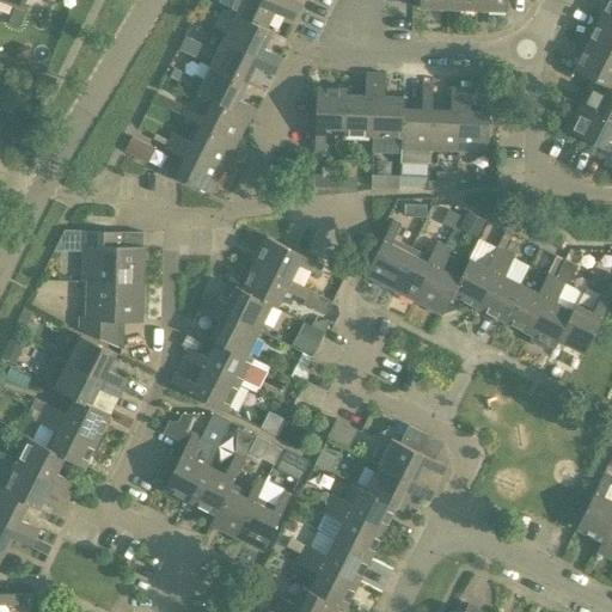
[(23,0),(0,0),(14,6),(7,24),(18,29),(25,8),(22,7),(23,0)]
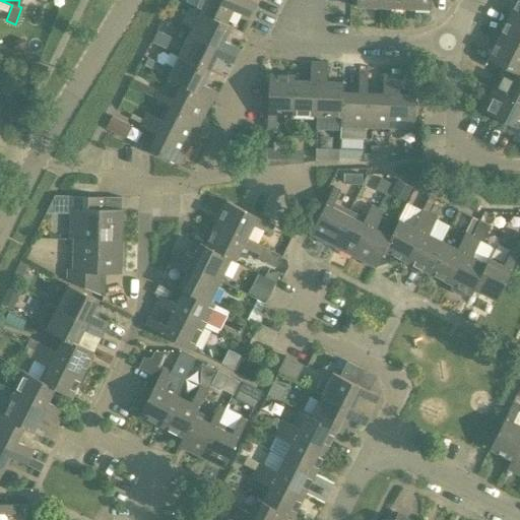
[(198,0),(194,9),(200,12),(200,11),(225,24),(233,10),(249,18),(252,11),(230,0),(198,0)]
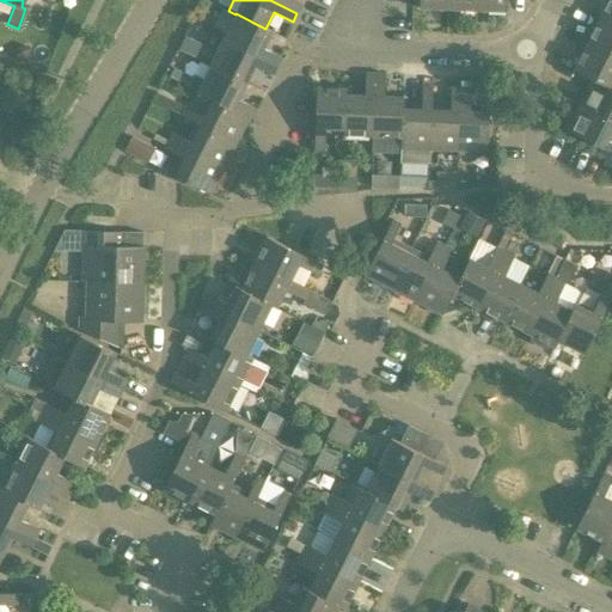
[(270,0),(297,13),(301,4),(293,0),(270,0)]
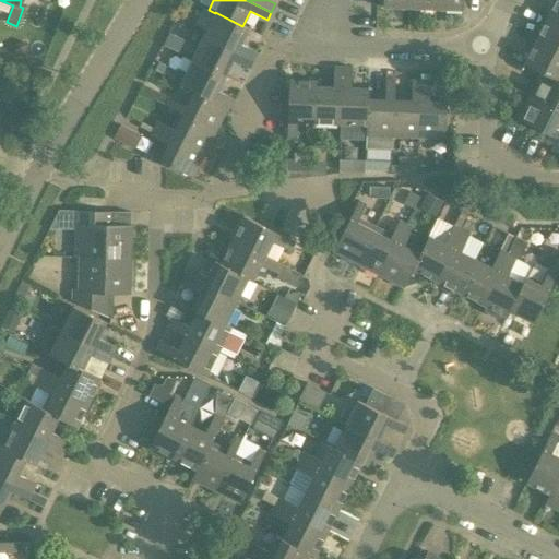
[(408,0),(408,9),(435,10),(435,0),(408,0)]
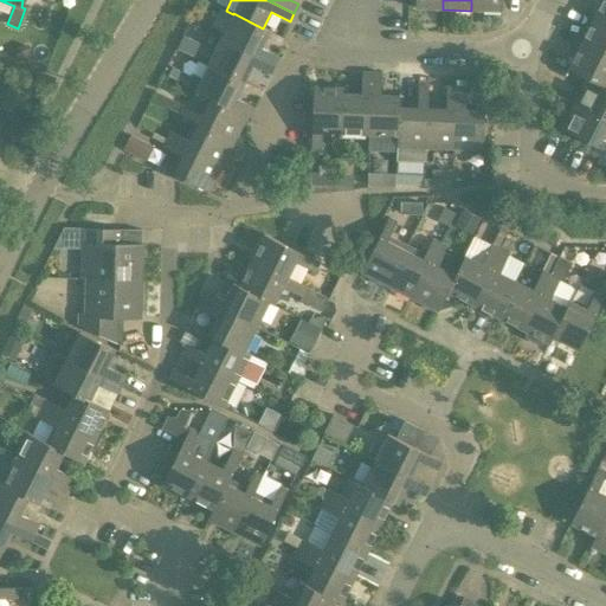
[(500,12),(500,0),(471,0),(471,11),(500,12)]
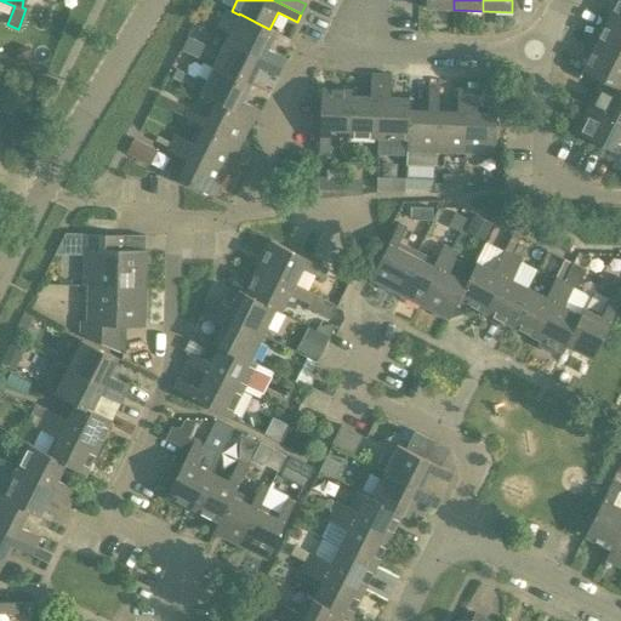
[(620,0),(616,0),(608,17),(620,23),(620,0)]
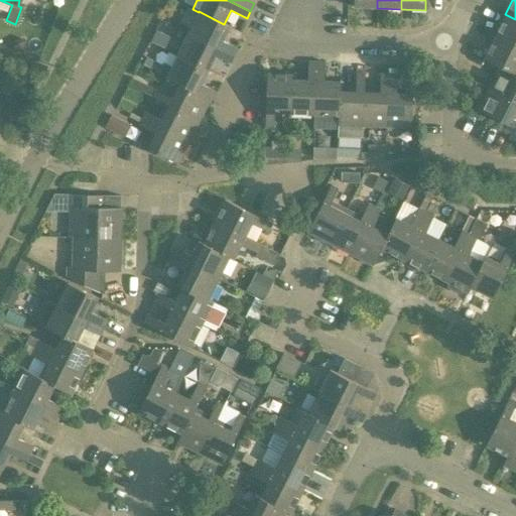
[(229,26),(224,24),(199,11),(199,12),(187,33),(234,57),(238,49),(222,41),(229,26)]
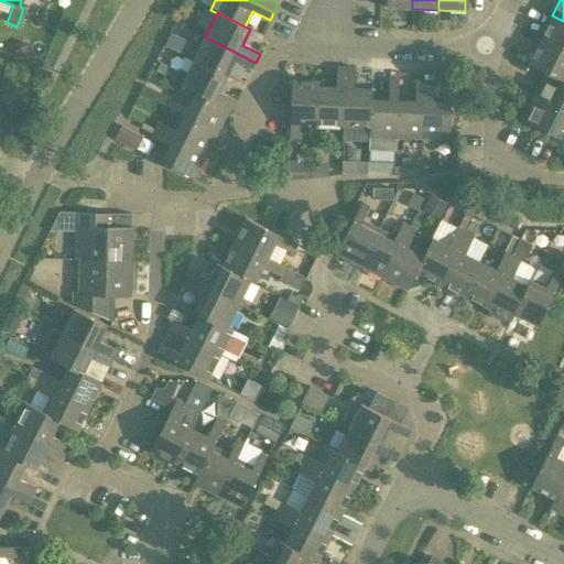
[(563,21),(552,15),(540,40),(563,52),(563,21)]
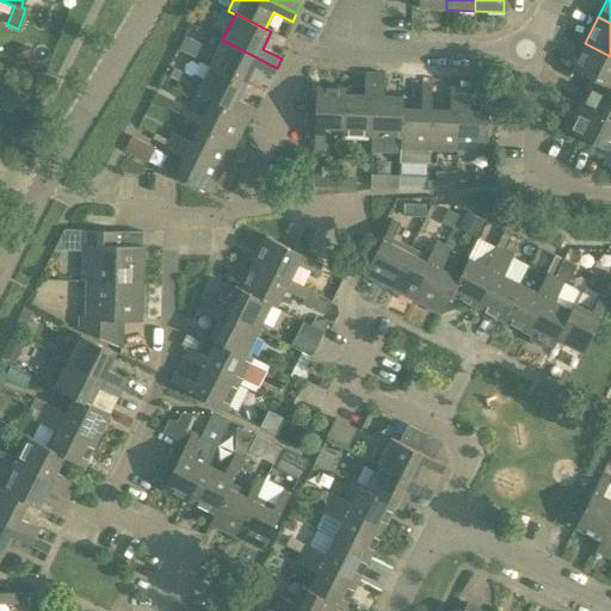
[(202,44),(184,36),(178,49),(196,57),(202,44)]
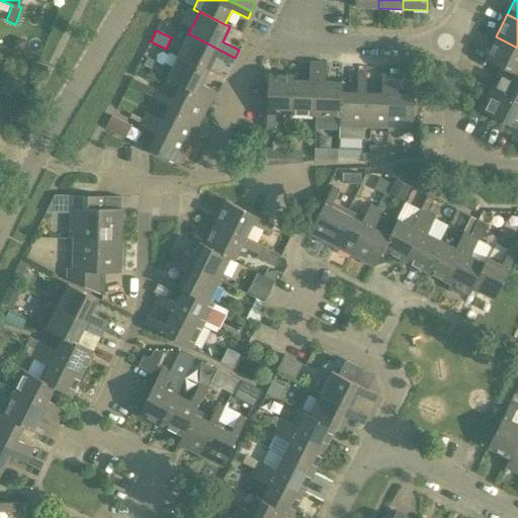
[(232,65),(235,58),(188,33),(178,56),(208,71),(216,57),(232,65)]
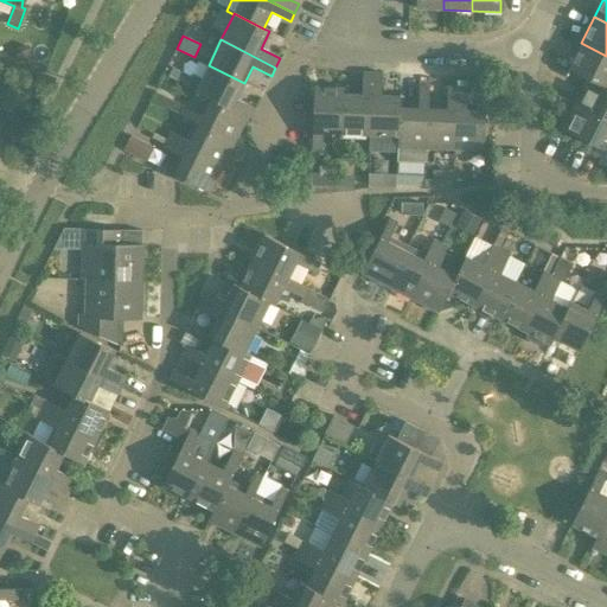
[(606,56),(581,43),(568,69),(587,78),(588,78),(605,87),(605,85),(606,80),(606,56)]
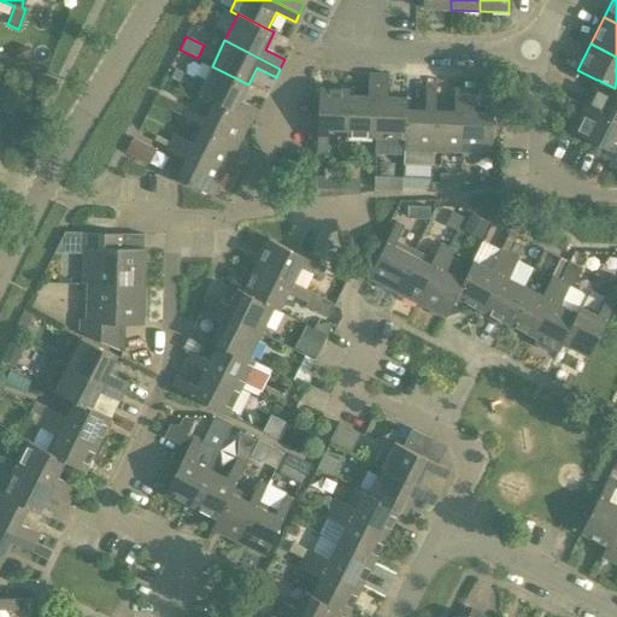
[(240,101),(248,84),(212,66),(205,80),(195,75),(189,87),(199,92),(210,98),(210,97),(251,117),(256,121),(260,111),(240,101)]
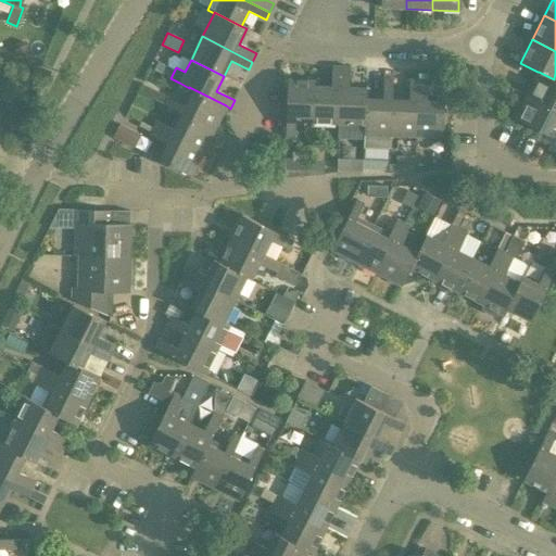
[(312,122),(338,123),(339,67),(331,66),(330,87),(314,87),(313,87),(312,116),(312,122)]
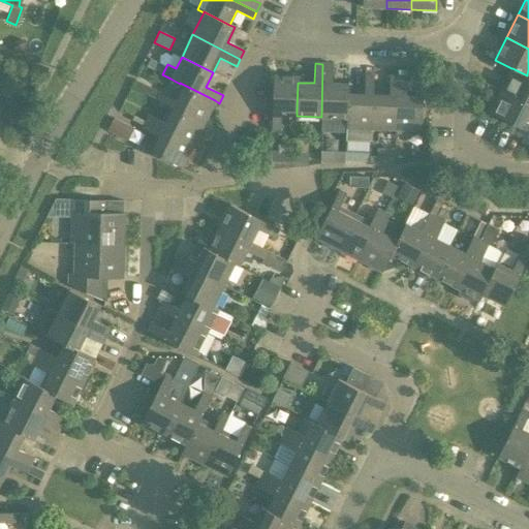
[(321,117),(346,118),(347,118),(348,94),(348,85),(332,84),(333,64),(322,64),(321,117)]
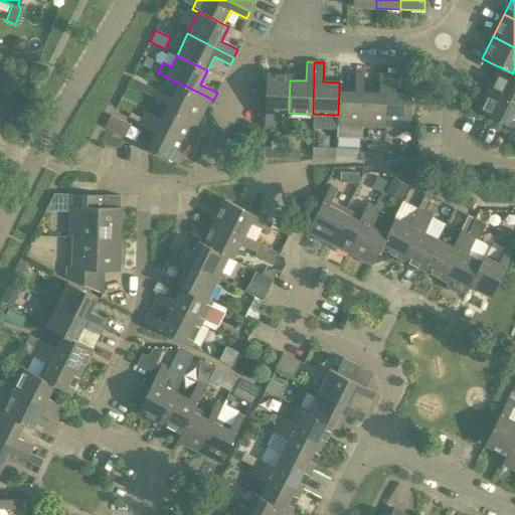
[(499,66),(498,66),(488,88),(514,102),(514,73),(513,72),(513,73),(499,66)]
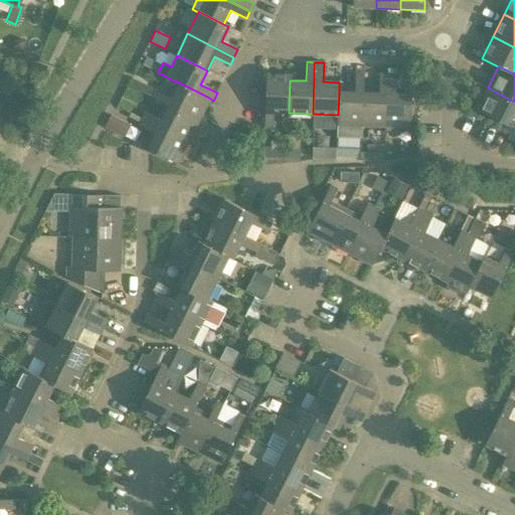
[(0,89),(0,90),(11,96),(19,78),(8,72),(0,89)]
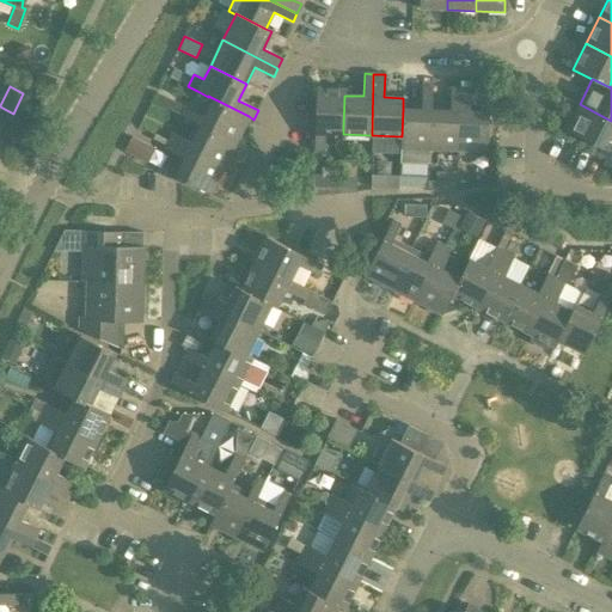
[(429,163),(429,150),(430,138),(432,109),(433,86),(422,86),(421,109),(403,109),(402,136),(401,136),(399,161),(429,163)]
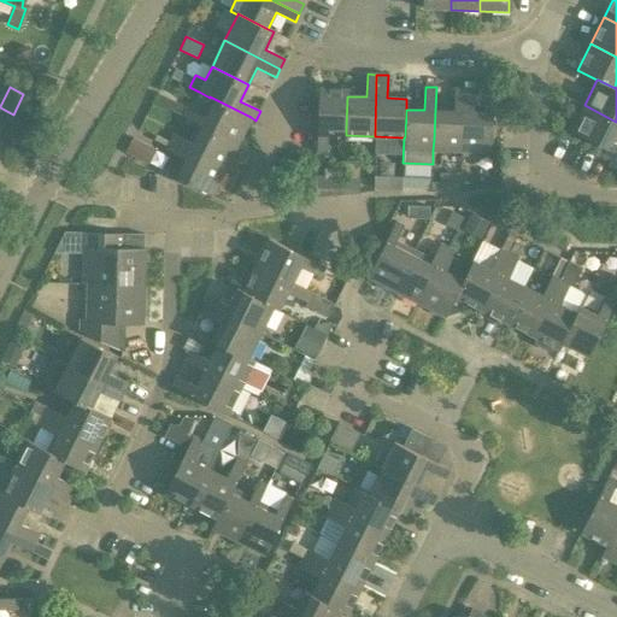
[(433,151),(462,152),(464,88),(454,88),(453,111),(435,110),(434,139),(433,151)]
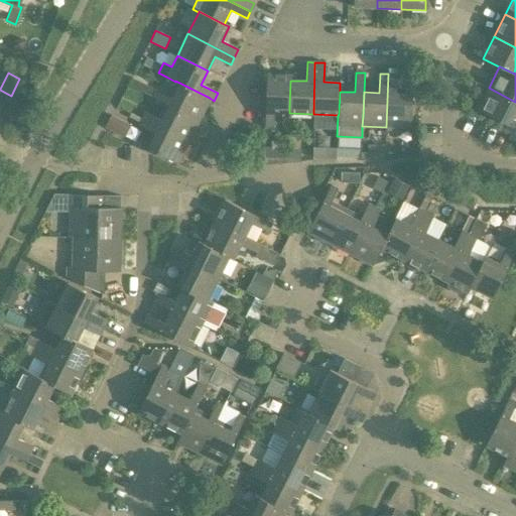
[(388,74),(386,127),(410,128),(412,94),(396,93),(396,74),(388,74)]
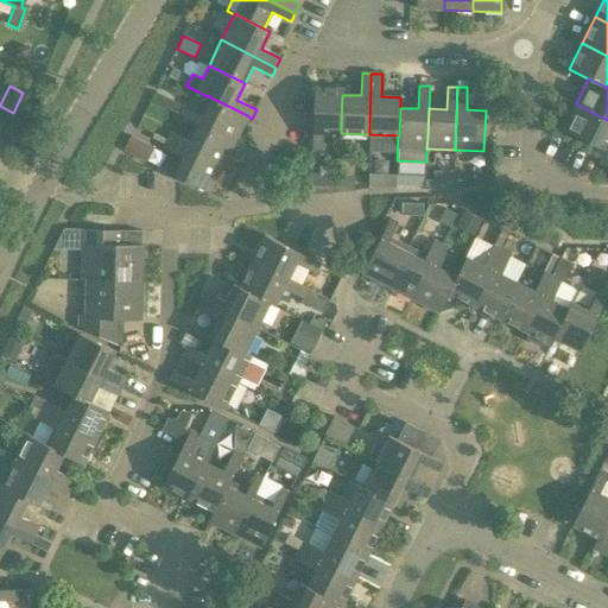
[(323,127),(341,127),(342,95),(343,95),(343,89),(314,88),(311,149),(322,149),(323,127)]
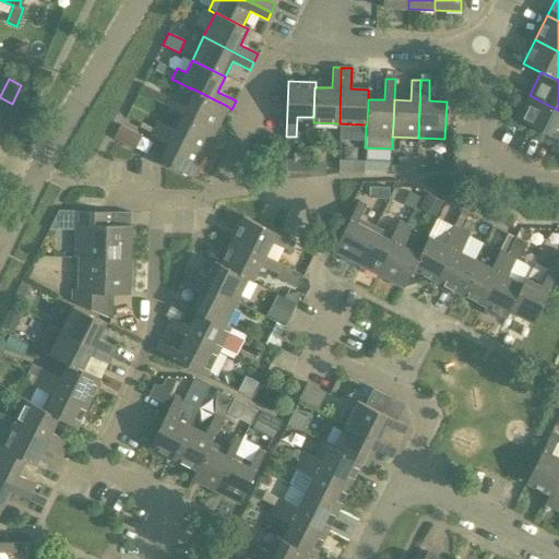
[(165,105),(178,113),(179,111),(215,130),(227,106),(190,87),(190,88),(182,104),(168,97),(165,105)]
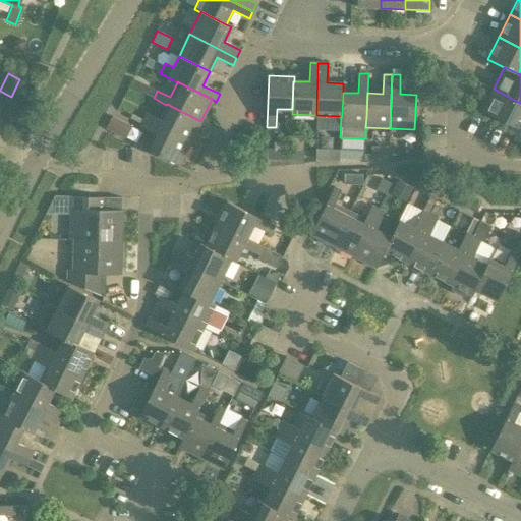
[(520,121),(520,122),(520,120),(520,103),(494,89),(481,112),(520,130),(520,121)]
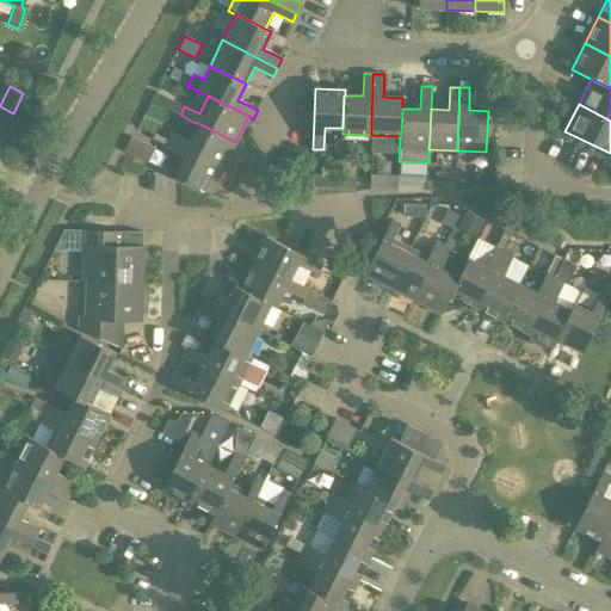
[(171,133),(167,140),(222,167),(235,142),(196,122),(195,123),(186,140),(171,133)]
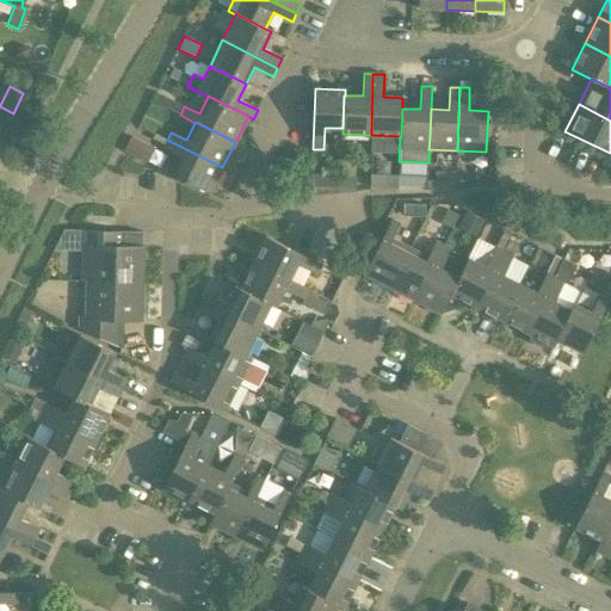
[(210,193),(222,167),(167,140),(164,147),(179,155),(170,174),(210,193)]
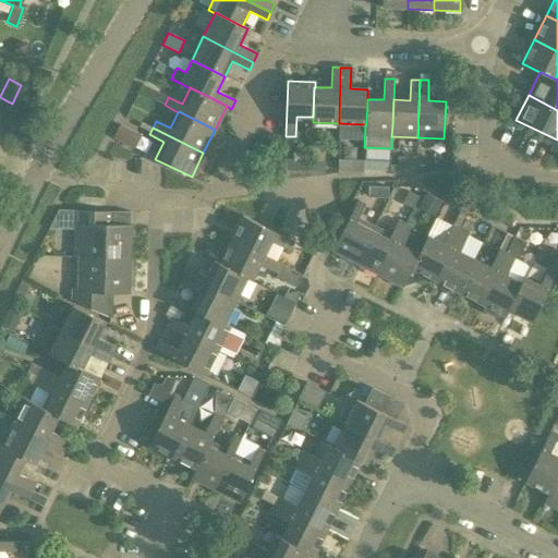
[(339,158),(339,169),(391,169),(391,158),(339,158)]
